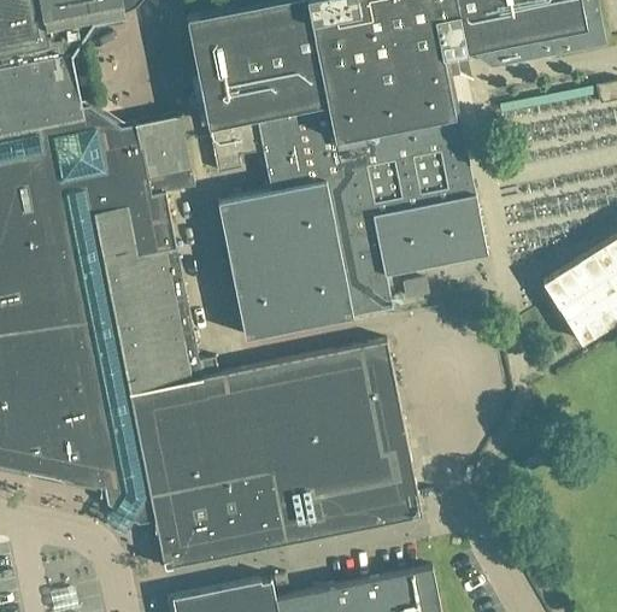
[(186,145),(181,119),(181,117),(134,127),(121,129),(106,121),(88,109),(82,110),(71,60),(93,28),(127,22),(125,19),(124,19),(124,15),(129,12),(134,10),(139,6),(142,3),(142,0),(0,0),(0,469),(104,492),(107,506),(112,510),(112,511),(111,513),(111,516),(111,518),(111,519),(112,522),(113,524),(116,525),(119,528),(122,528),(124,528),(127,528),(129,527),(131,525),(133,523),(137,527),(154,523),(164,571),(422,519),(386,342),(218,376),(215,360),(199,363),(165,195),(194,189),(186,145)]
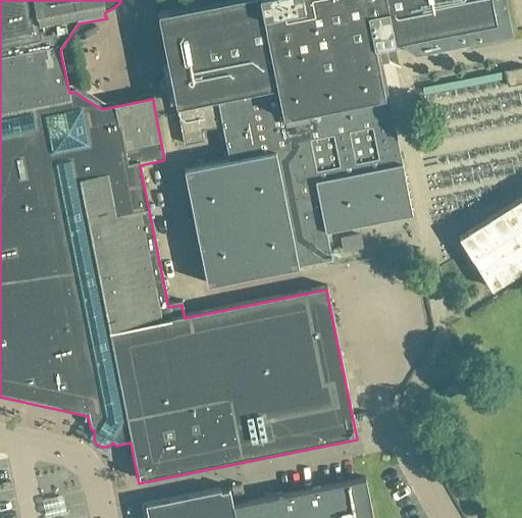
[(392,132),(374,46),(385,44),(395,43),(413,58),(418,59),(513,40),(504,0),(195,0),(196,4),(197,8),(158,15),(174,98),(174,99),(179,98),(183,113),(177,114),(177,115),(177,117),(184,149),(204,145),(202,134),(205,134),(221,130),(225,149),(226,154),(227,158),(228,163),(184,172),(207,288),(291,271),(298,269),(331,263),(325,234),(412,217),(402,166),(398,166),(393,139),(392,132)]
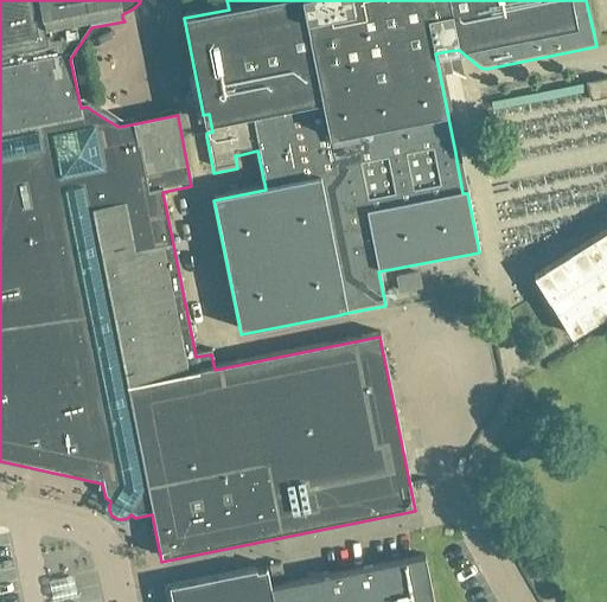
[(606,101),(606,82),(586,87),(589,106),(606,101)]
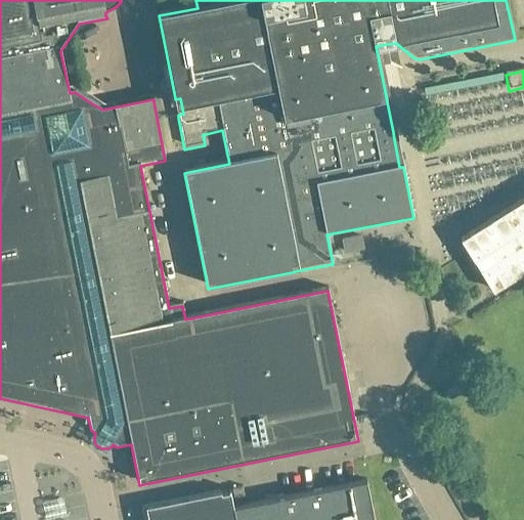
[(523,201),(461,242),(493,293),(523,273),(523,201)]
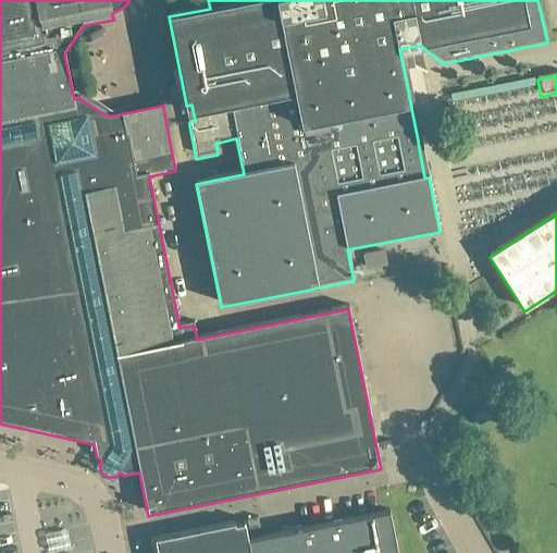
[(383,254),(362,258),(366,272),(386,268),(383,254)]
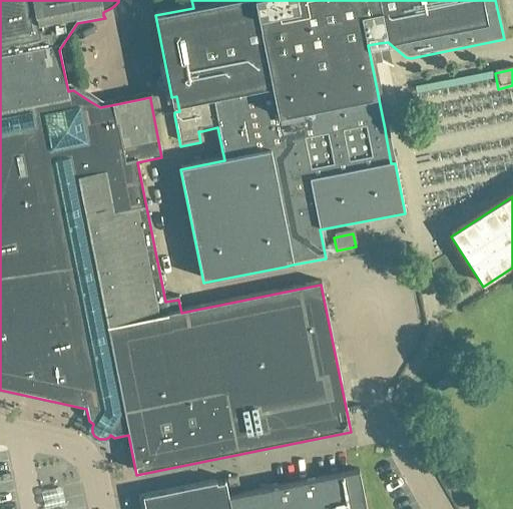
[(366,508),(360,473),(349,475),(229,499),(230,508),(366,508)]
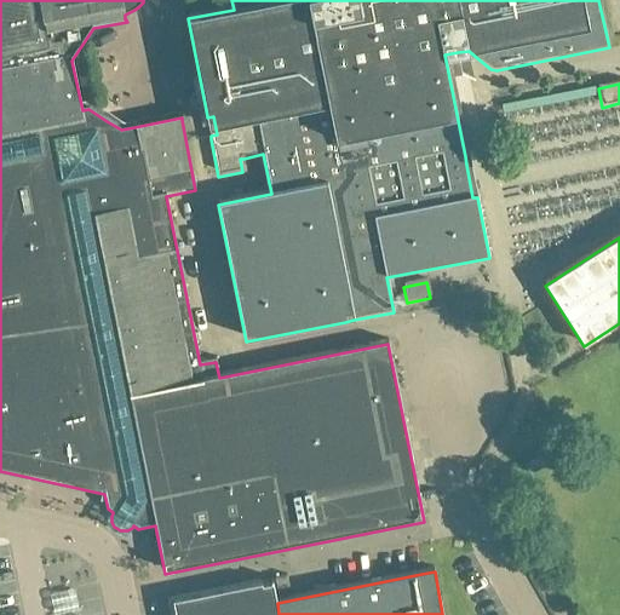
[(279,614),(277,603),(273,582),(270,582),(271,585),(262,587),(262,585),(172,602),(174,614),(279,614)]
